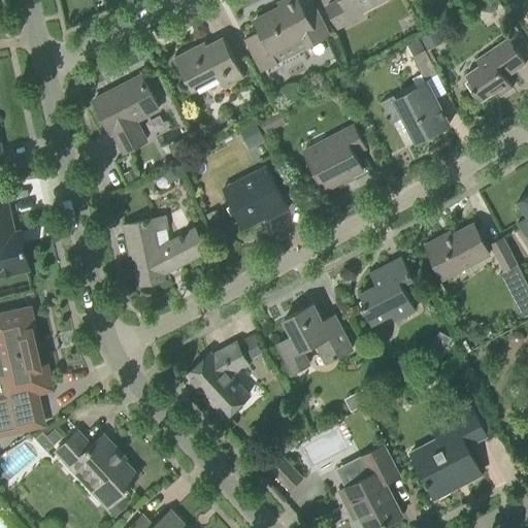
[(245,38),(262,71),(332,35),(318,7),(306,13),(299,0),(285,0),(279,3),(282,6),(256,20),(261,30),(245,38)]
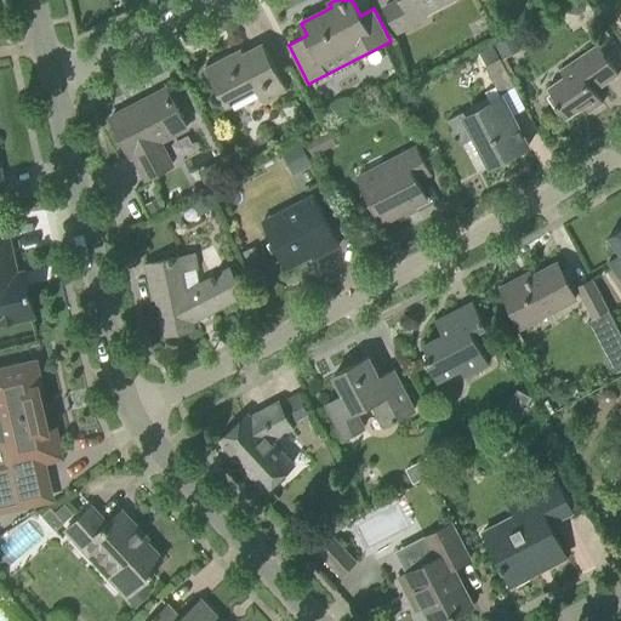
[(434,0),(398,0),(386,7),(399,33),(427,18),(422,7),(434,0)]
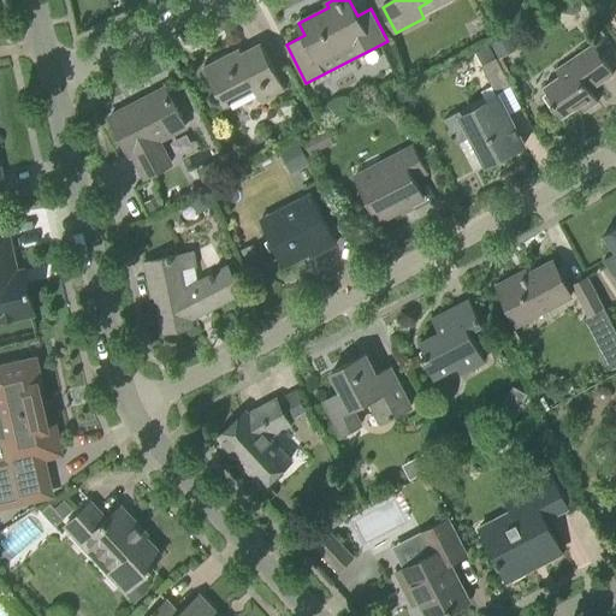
[(509,34),(491,43),(499,58),(516,49),(509,34)]
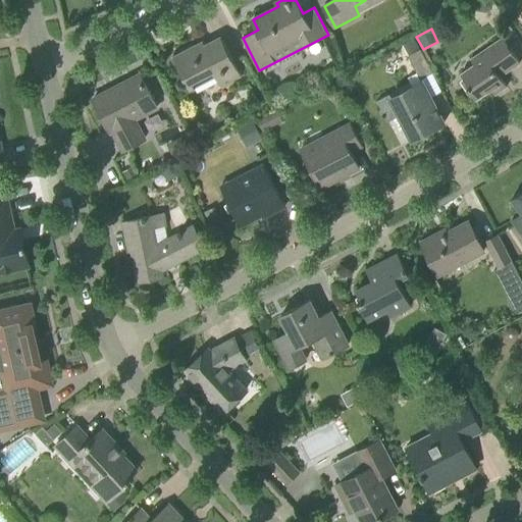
[(242,76),(221,37),(205,44),(203,41),(202,42),(204,46),(196,50),(194,46),(173,57),(191,90),(216,76),(221,87),(242,76)]
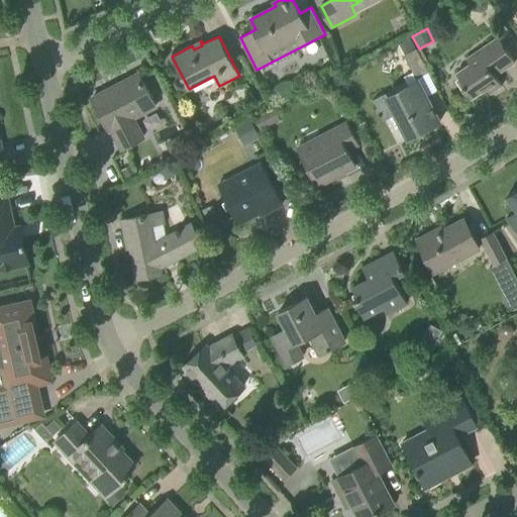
[(496,75),(516,62),(499,36),(467,58),(471,64),(457,73),(466,85),(463,86),(473,99),(488,89),(491,94),(503,85),(496,75)]
